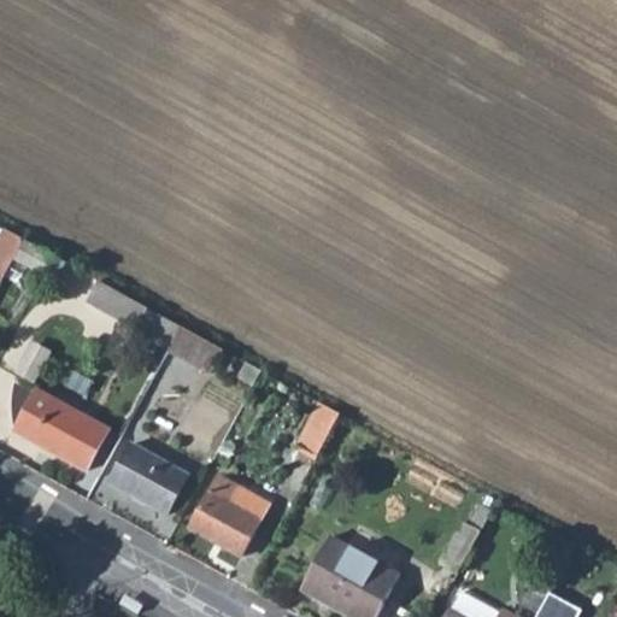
[(6,229),(0,239),(0,280),(3,282),(27,240),(6,229)]
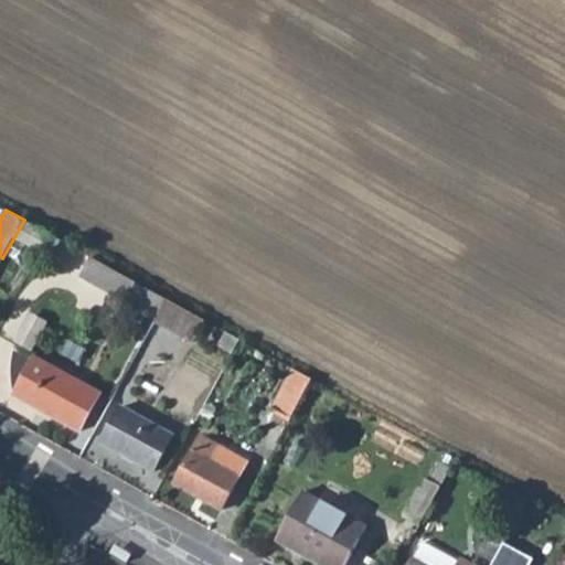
[(91,257),(81,276),(140,309),(139,312),(152,319),(153,317),(157,318),(167,299),(91,257)]
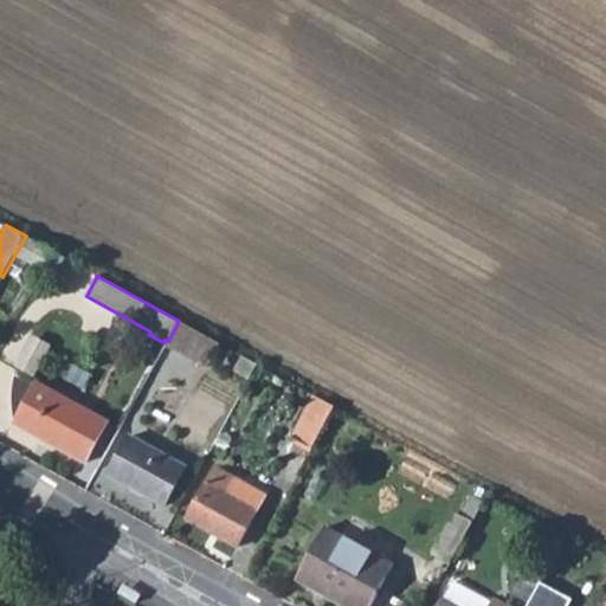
[(168,341),(166,345),(207,367),(220,345),(179,321),(168,341)]
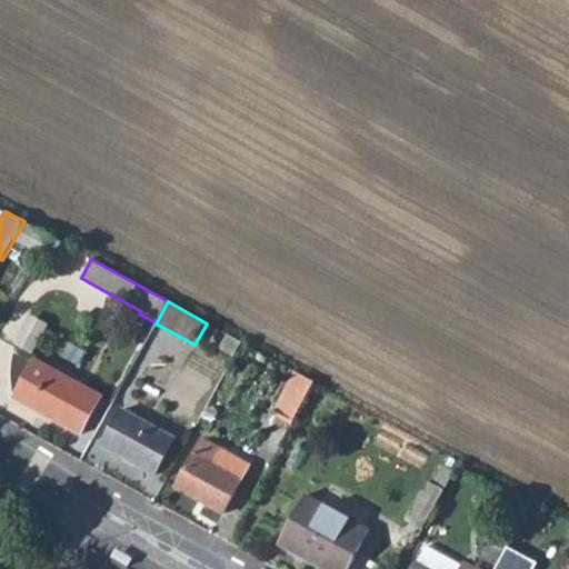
[(36,360),(15,399),(81,435),(101,396),(36,360)]
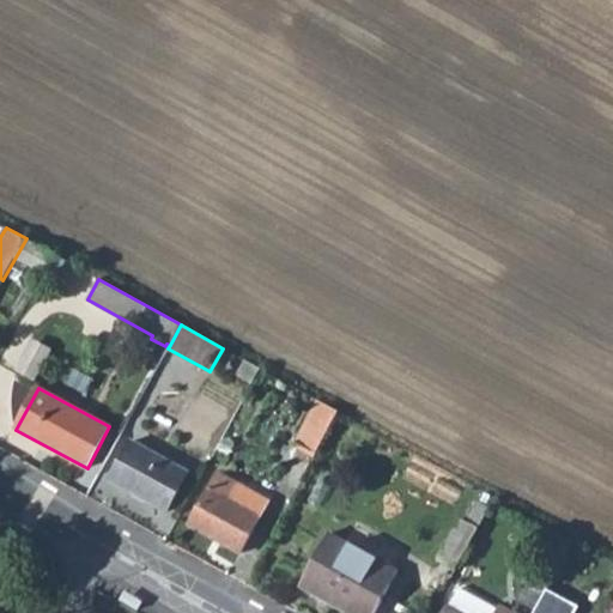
[(319,401),(296,443),(316,455),(340,412),(319,401)]
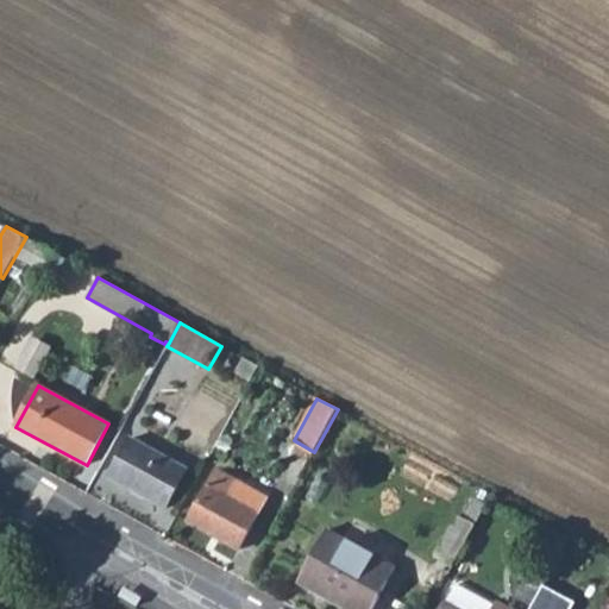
[(131,438),(110,478),(165,509),(187,469),(131,438)]
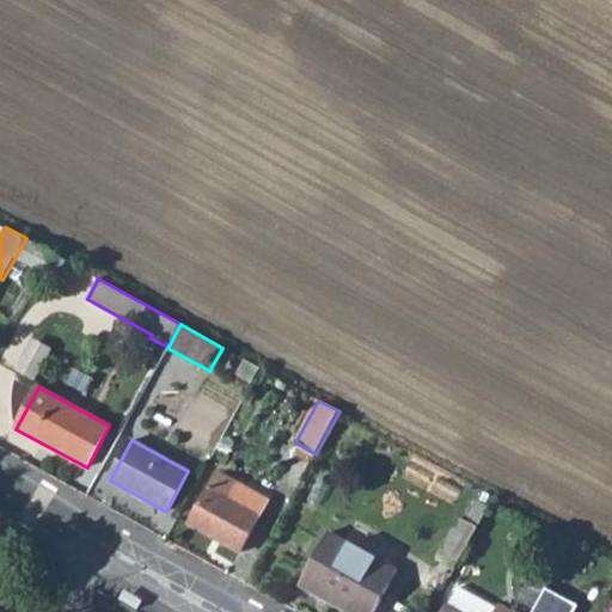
[(219,472),(189,525),(240,552),(261,516),(227,499),(237,482),(219,472)]
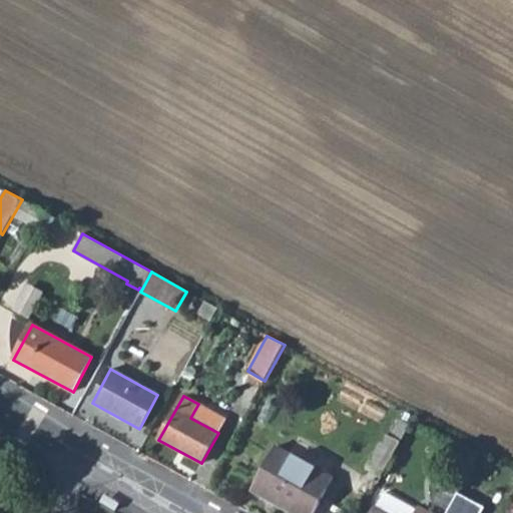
[(277,447),(252,491),(292,512),(313,512),(333,478),(329,475),(336,462),(310,448),(303,461),(277,447)]
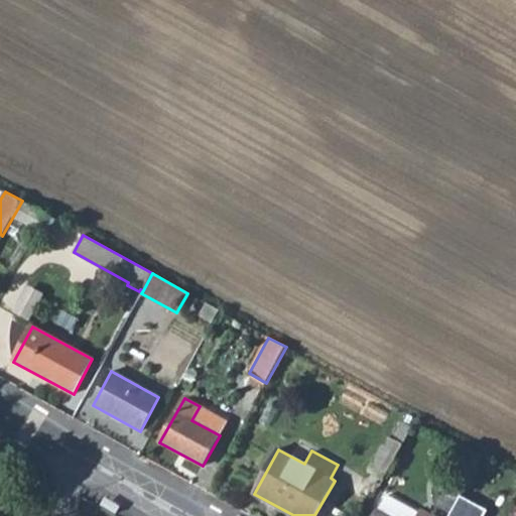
[(454,477),(437,507),(452,514),(461,496),(468,484),(454,477)]
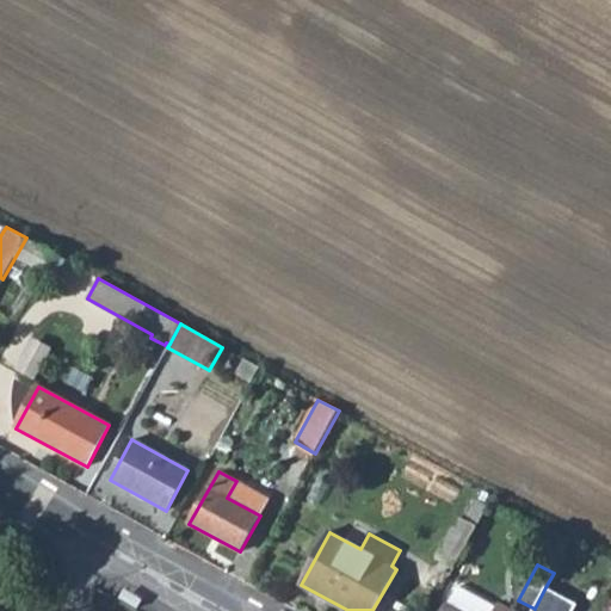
[(458,586),(444,610),(510,610),(500,605),(499,608),(458,586)]
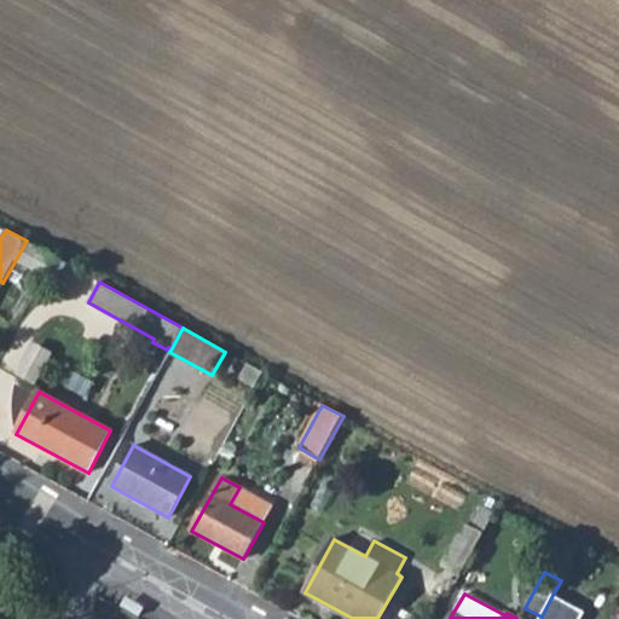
[(542,617),(539,618),(582,618),(585,614),(553,595),(542,617)]
